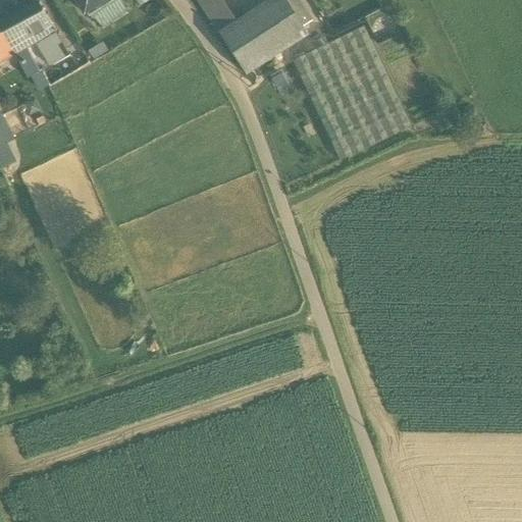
[(77,0),(89,17),(94,14),(116,0),(77,0)]
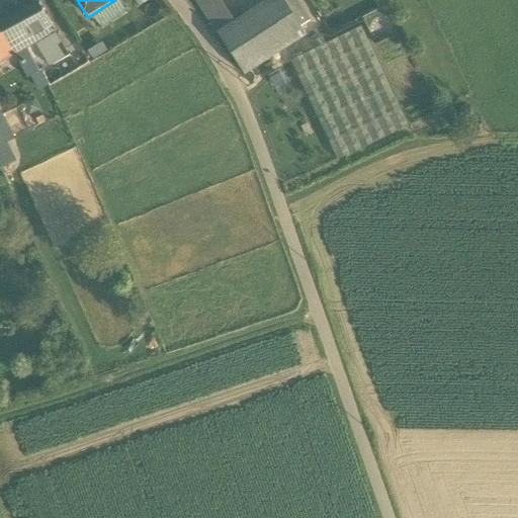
[(119,0),(115,0),(93,14),(102,29),(128,13),(119,0)]
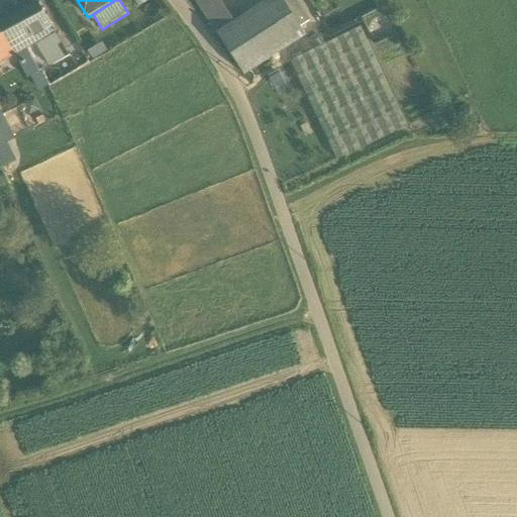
[(196,0),(217,33),(235,22),(220,0),(196,0)]
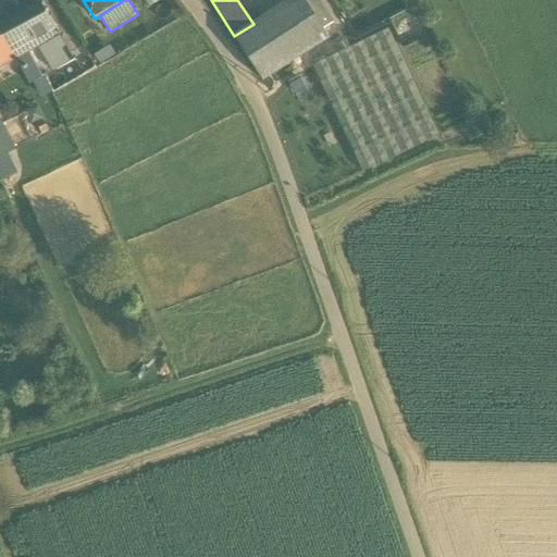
[(319,0),(291,0),(254,24),(234,36),(263,81),(330,38),(324,28),(333,23),(319,0)]
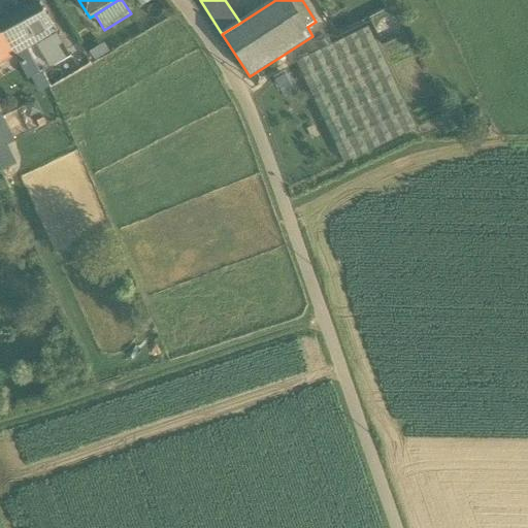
[(37,2),(0,22),(0,30),(7,42),(6,42),(13,55),(25,48),(35,42),(55,32),(37,2)]
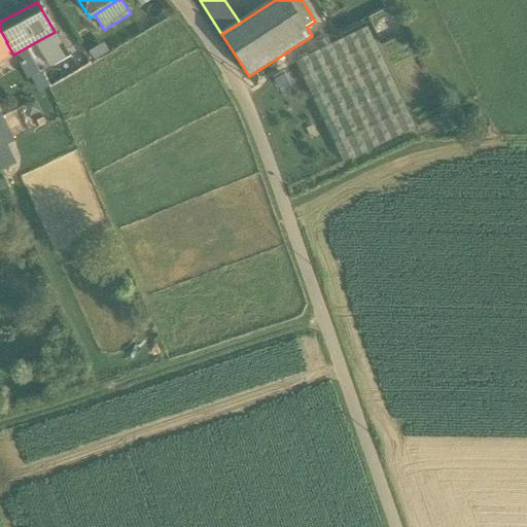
[(296,62),(344,163),(416,129),(369,28),(296,62)]
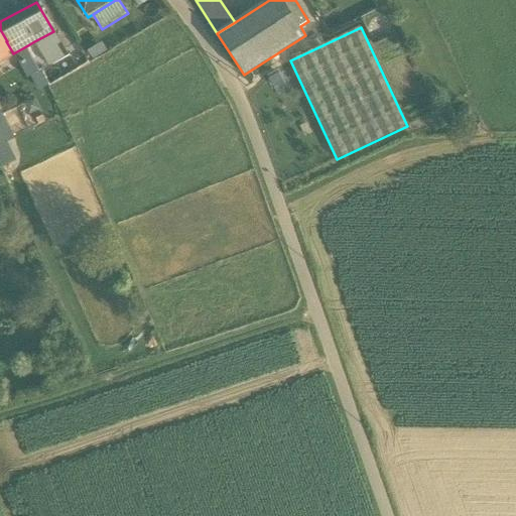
[(0,29),(0,69),(3,67),(0,61),(13,53),(6,41),(7,41),(0,29)]
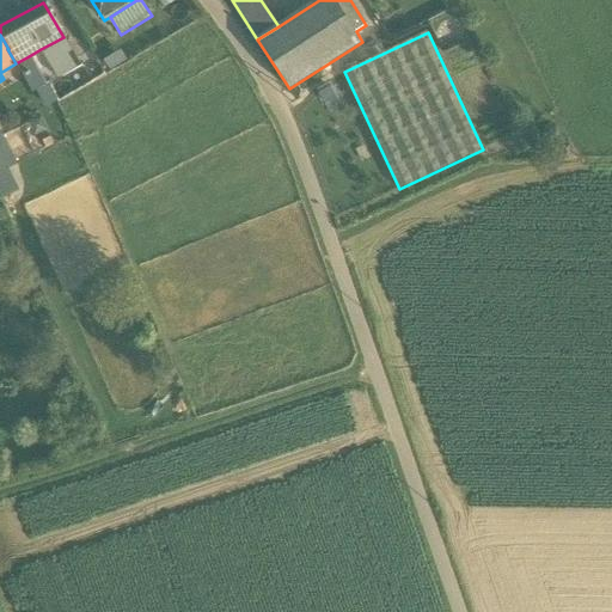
[(41,49),(59,79),(81,66),(63,37),(41,49)]
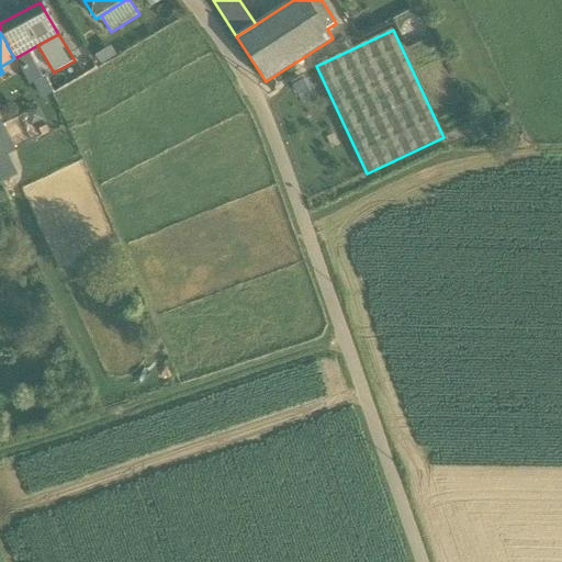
[(14,58),(30,85),(34,82),(42,77),(26,52),(14,58)]
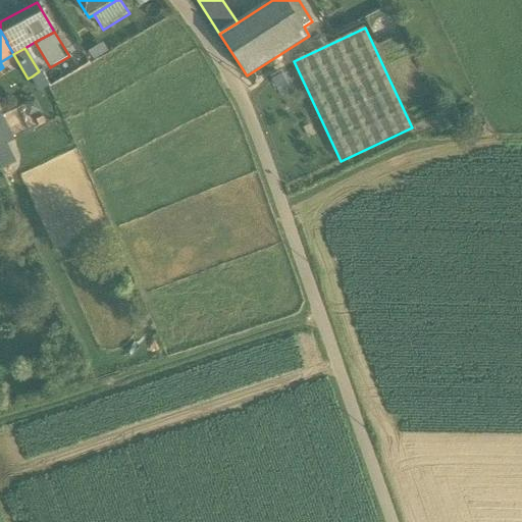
[(32,76),(38,91),(48,87),(42,71),(32,76)]
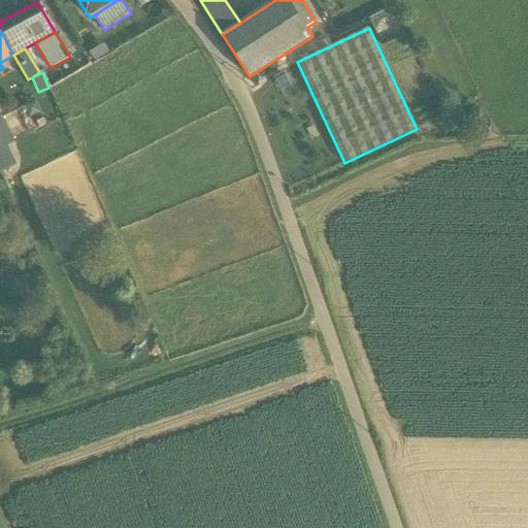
[(0,112),(0,139),(3,147),(7,145),(14,141),(0,112)]
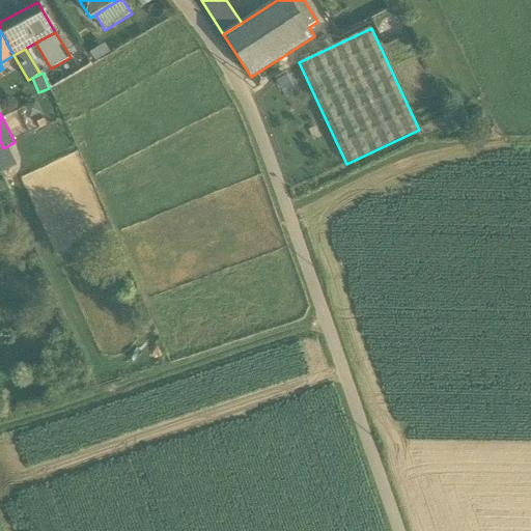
[(3,148),(0,149),(0,170),(1,171),(16,165),(7,146),(3,148)]
